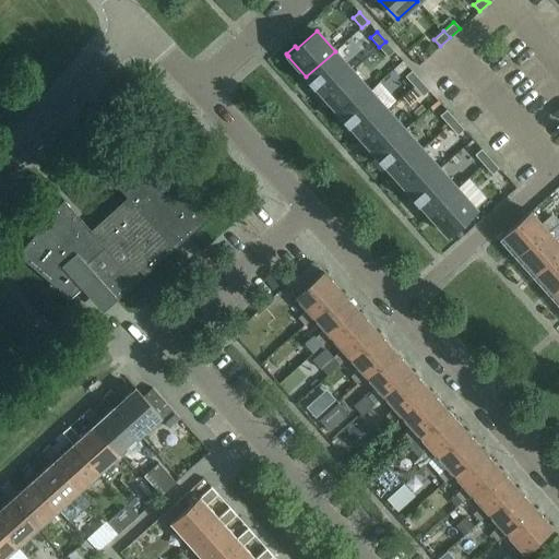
[(385,42),(379,47),(388,57),(394,51),(385,42)]
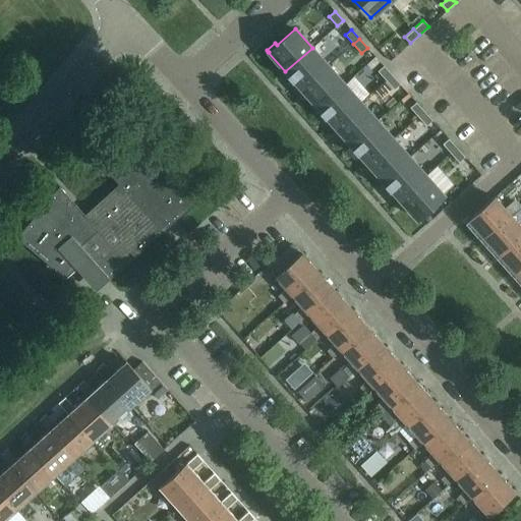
[(312,48),(285,71),(295,83),(293,85),(299,92),(329,66),(312,48)]
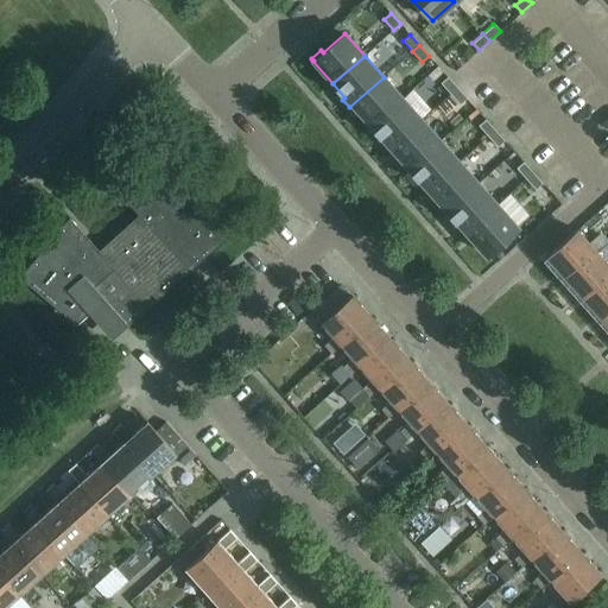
[(448,76),(441,83),(450,94),(457,87),(448,76)]
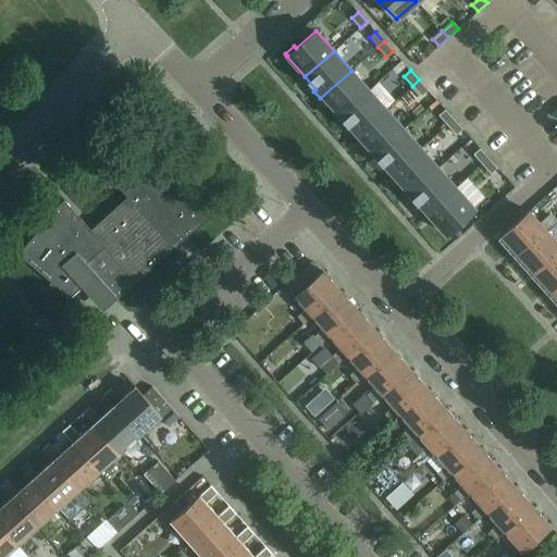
[(369,90),(351,71),(320,98),(326,106),(329,103),(339,115),(369,90)]
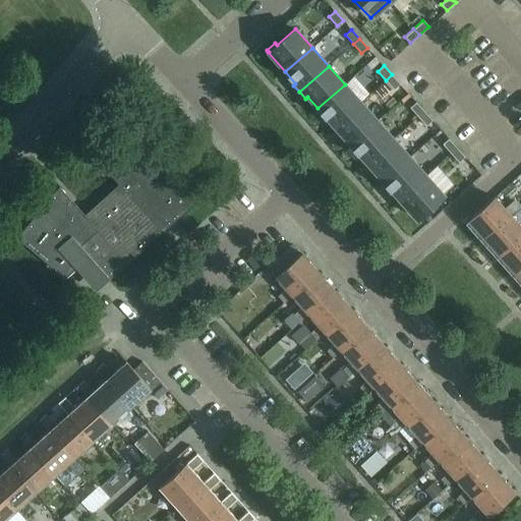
[(400,83),(392,74),(386,80),(394,90),(400,83)]
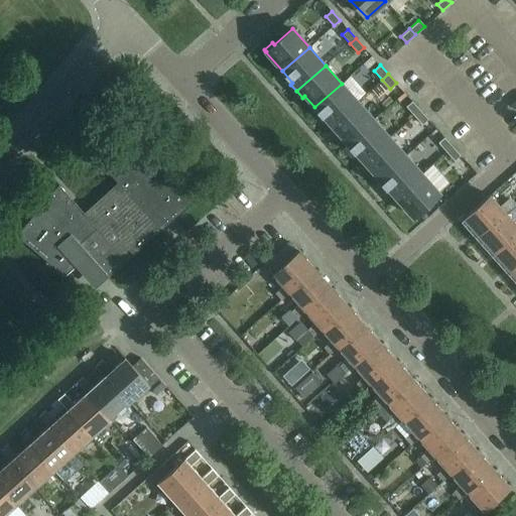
[(358,101),(342,84),(314,107),(325,119),(323,121),(329,127),(358,101)]
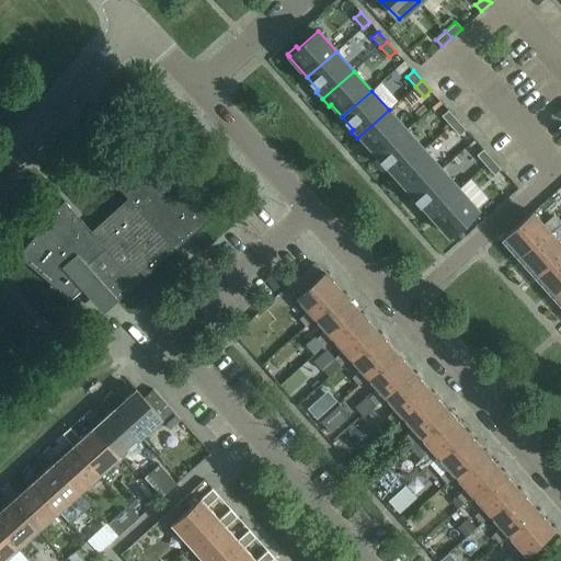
[(407,129),(389,110),(357,138),(364,146),(366,144),(377,156),(407,129)]
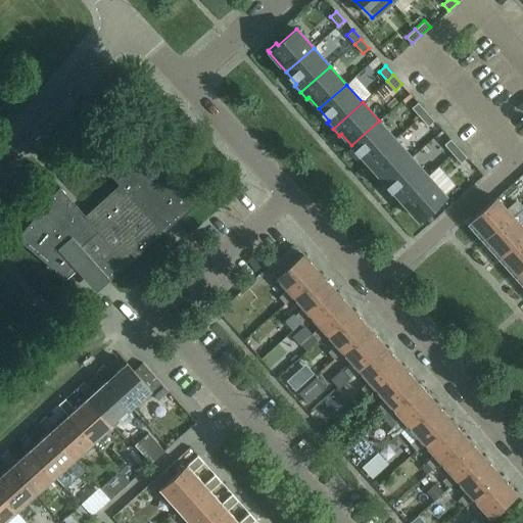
[(418,102),(412,108),(420,117),(426,111),(418,102)]
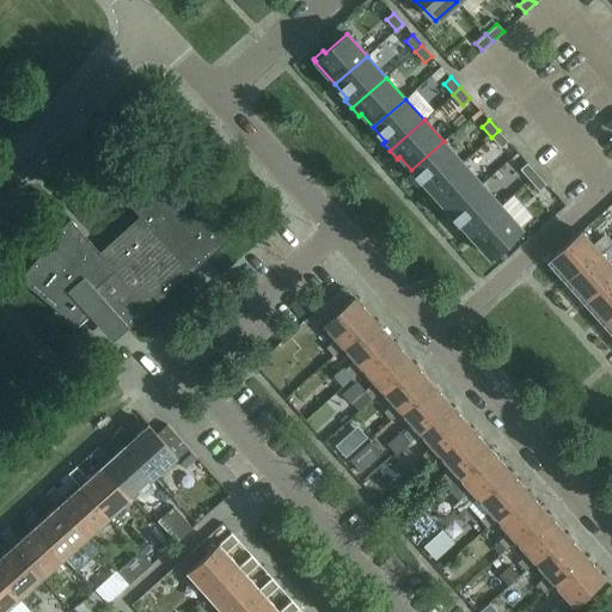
[(499,130),(491,138),(501,148),(508,141),(499,130)]
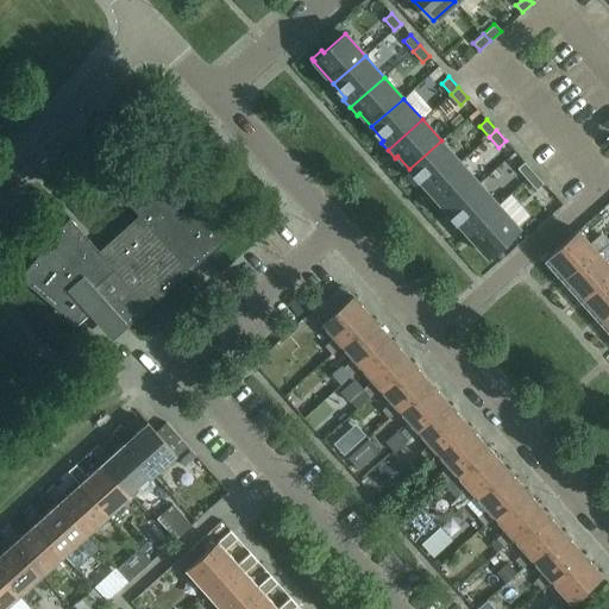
[(460,162),(441,140),(409,169),(421,183),(419,186),(426,193),(460,162)]
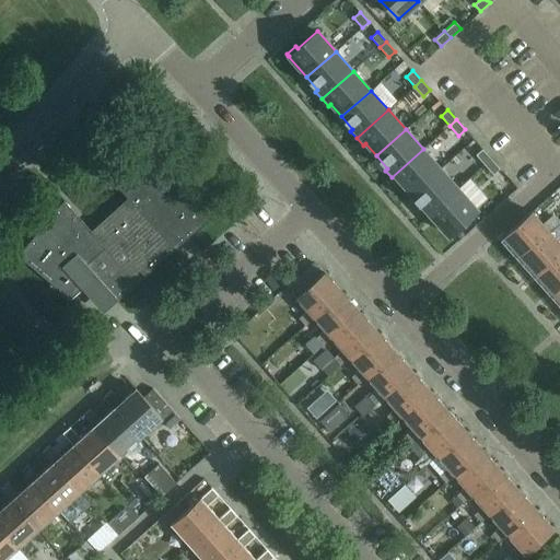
[(111,178),(129,199),(130,199),(174,248),(212,213),(149,143),(111,178)]
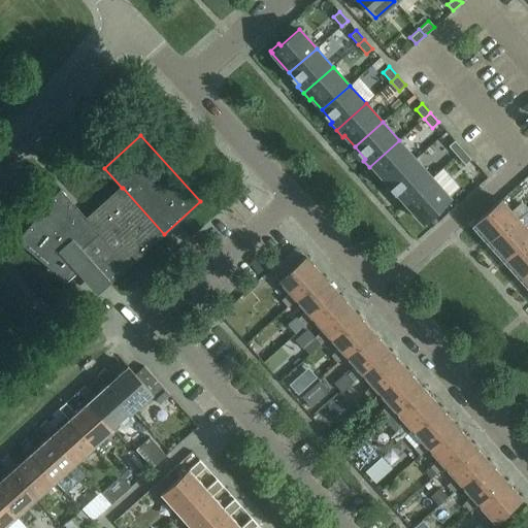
[(416,159),(399,140),(369,167),(375,174),(377,172),(388,184),(416,159)]
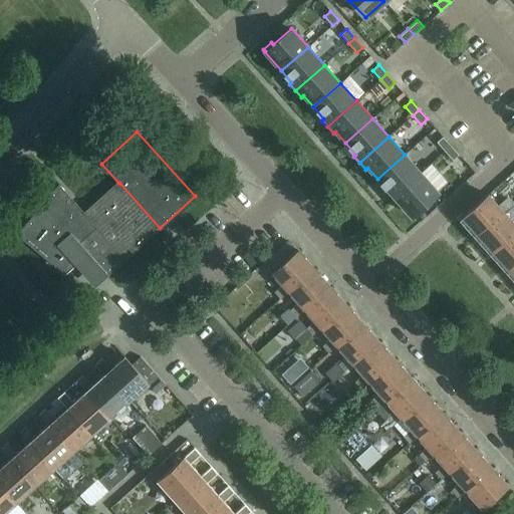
[(443,137),(437,142),(445,151),(451,146),(443,137)]
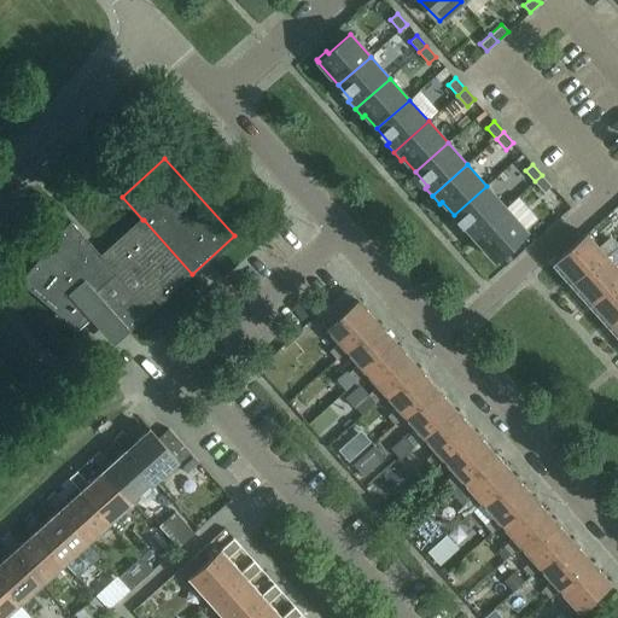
[(542,175),(535,181),(544,192),(552,186),(542,175)]
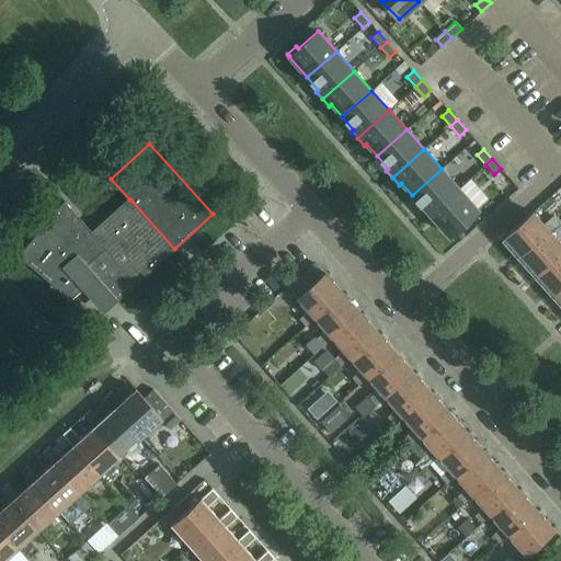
[(459,189),(442,169),(412,195),(423,207),(421,209),(427,217),(459,189)]
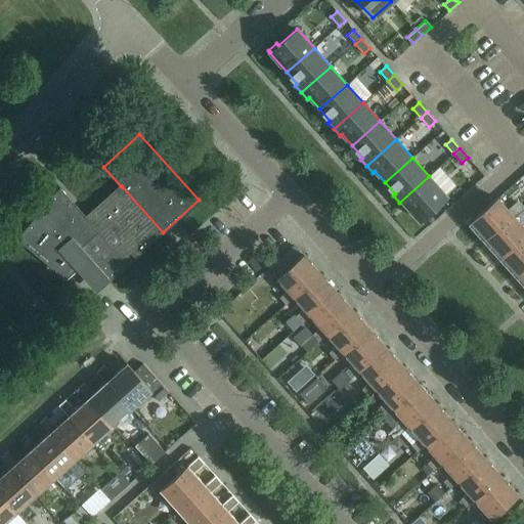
[(445,195),(429,176),(399,203),(405,210),(407,207),(419,219),(445,195)]
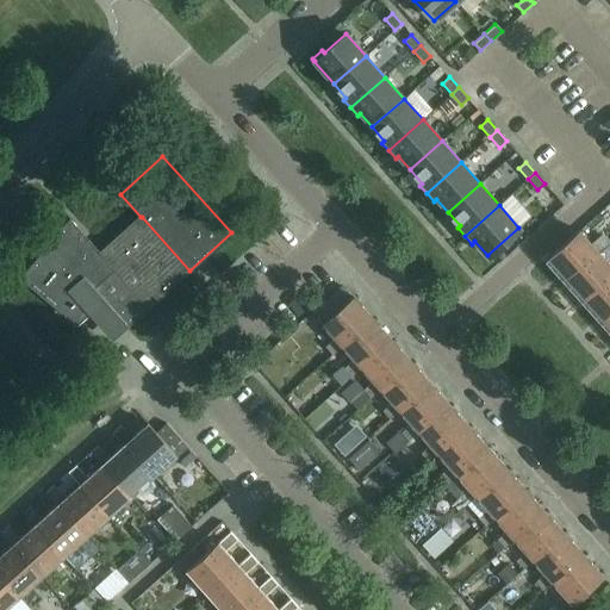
[(142,217),(141,217),(100,254),(69,218),(19,278),(75,324),(83,318),(106,344),(190,271),(142,217)]
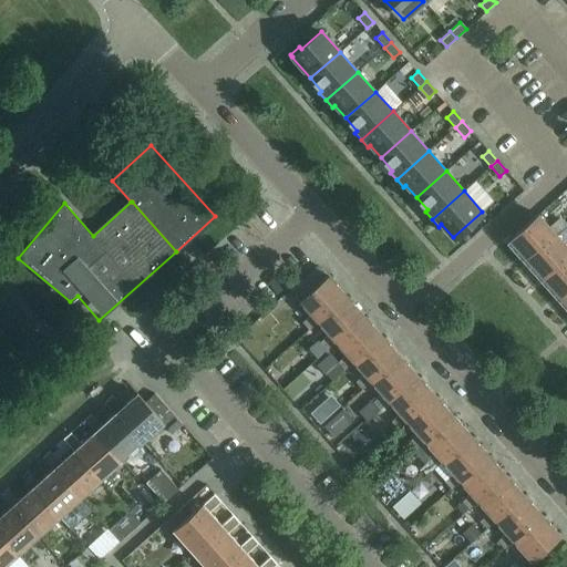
[(548,227),(537,214),(508,239),(528,260),(556,236),(563,229),(555,220),(548,227)]
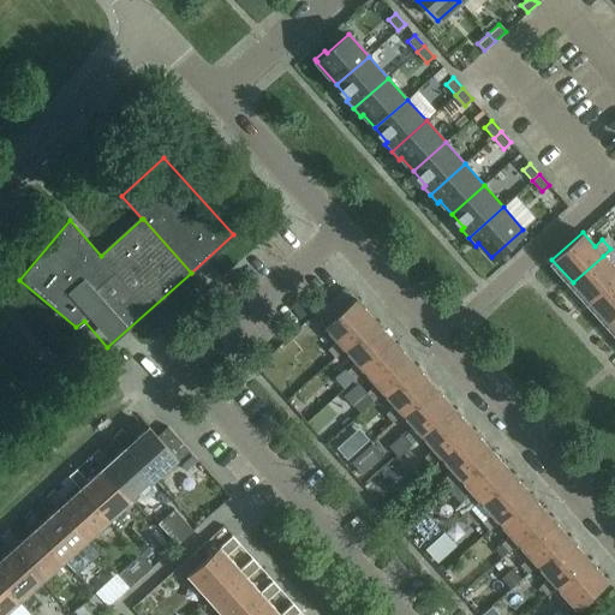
[(603,256),(573,282),(592,305),(614,285),(614,268),(603,256)]
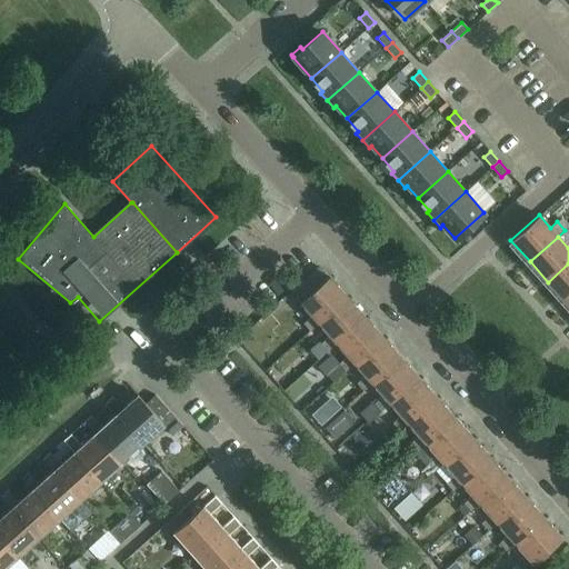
[(567,303),(568,300),(568,263),(548,282),(567,303)]
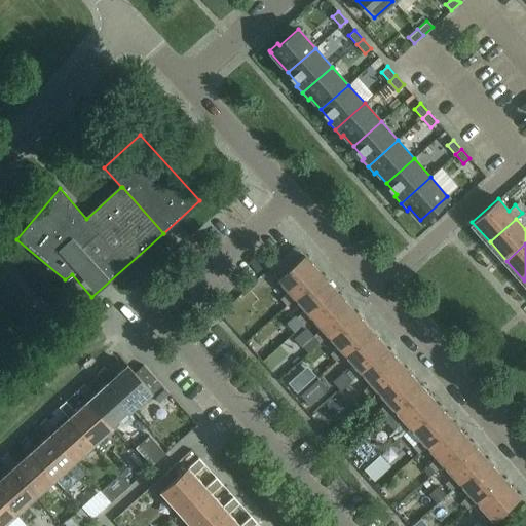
[(287,305),(295,298),(322,274),(304,255),(277,278),(289,291),(280,298),(287,305)]
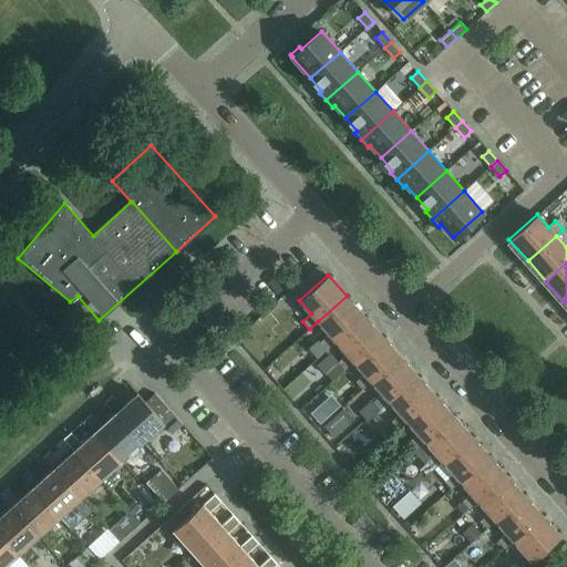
[(347,296),(318,321),(329,333),(320,341),(327,349),(336,341),(364,316),(347,296)]
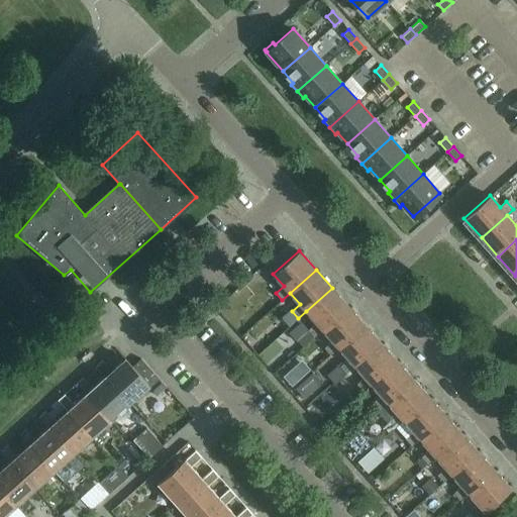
[(332,288),(306,311),(316,322),(308,329),(314,336),(322,329),(348,306),(332,288)]
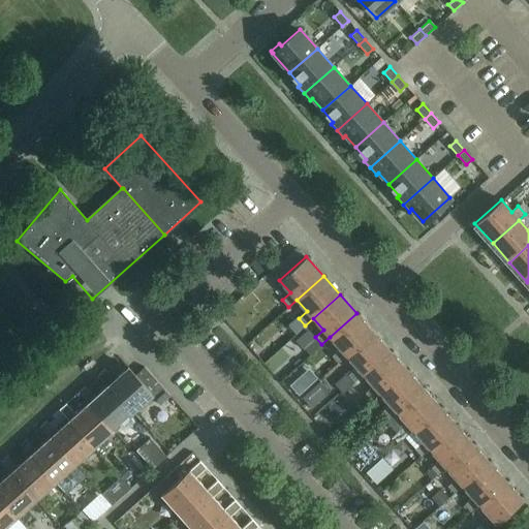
[(356,313),(330,337),(340,348),(332,355),(338,363),(346,355),(373,332),(356,313)]
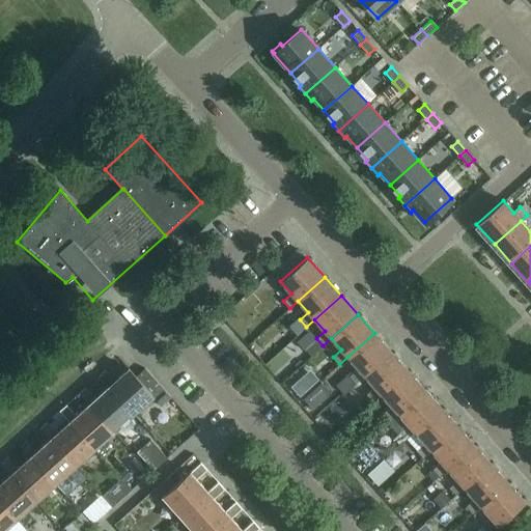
[(374,333),(347,357),(358,368),(351,375),(357,382),(356,382),(356,383),(364,375),(391,352),(374,333)]
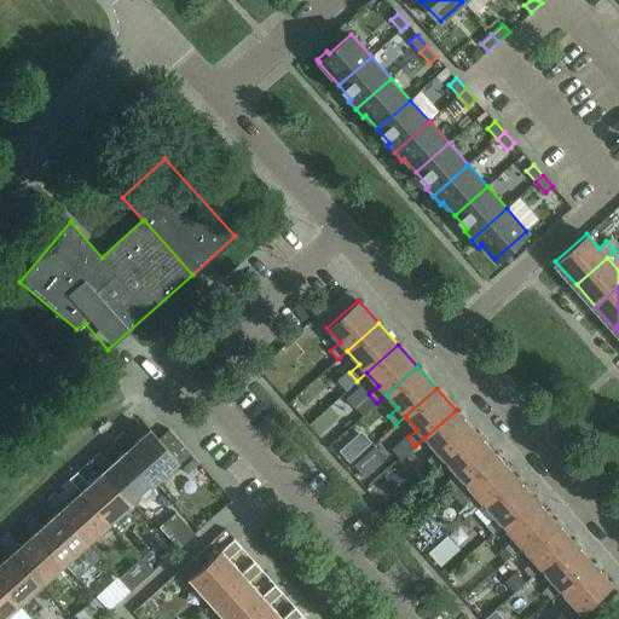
[(456,410),(424,438),(437,451),(427,460),(434,468),(444,460),(475,432),(456,410)]
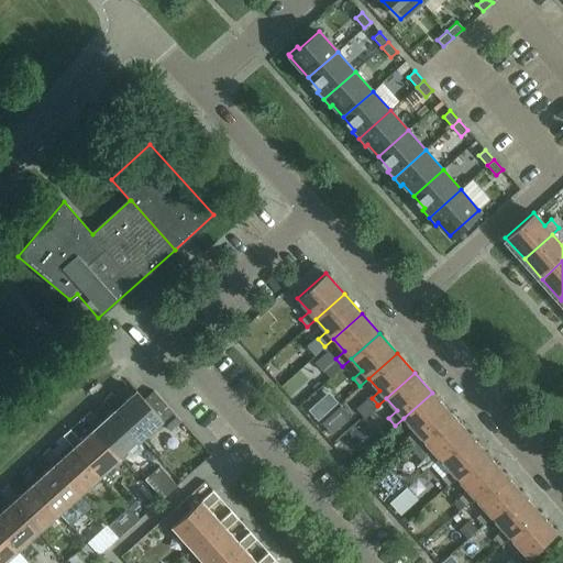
[(114,409),(142,439),(163,420),(170,430),(181,420),(154,390),(144,399),(135,389),(134,390),(135,392),(121,404),(111,392),(105,398),(114,409)]
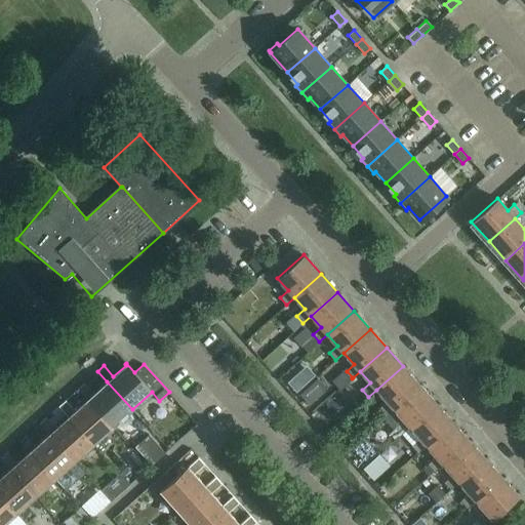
[(403,366),(376,390),(387,401),(378,408),(385,415),(393,408),(419,385),(403,366)]
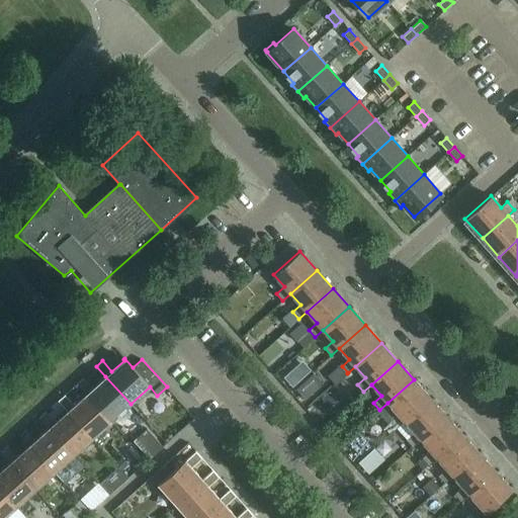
[(86,394),(111,421),(131,404),(105,376),(93,387),(83,377),(77,383),(86,394)]
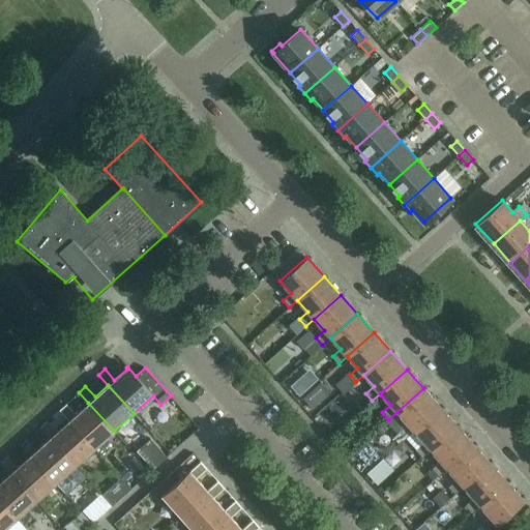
[(423,388),(396,412),(407,423),(399,431),(405,438),(413,431),(440,407),(423,388)]
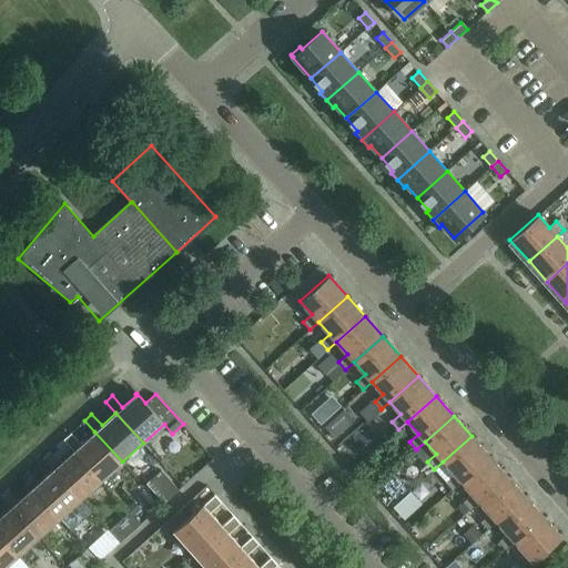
[(74,450),(101,480),(122,462),(94,432),(81,444),(71,433),(63,439),(74,450)]
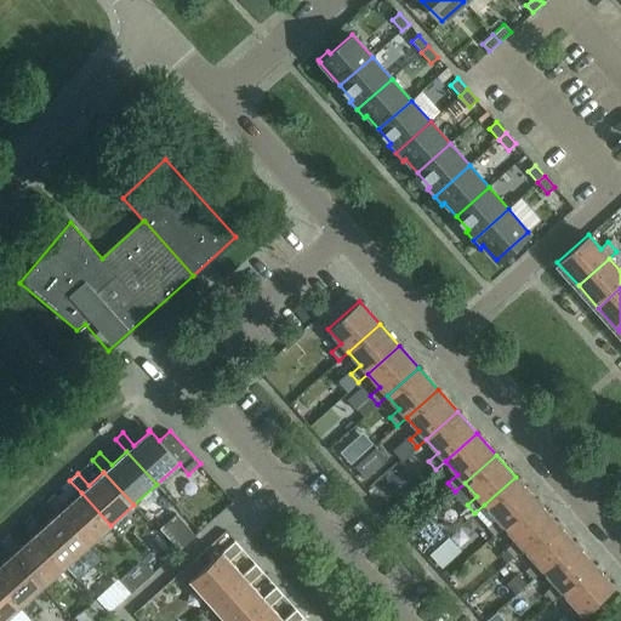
[(516,477),(484,505),(496,518),(486,527),(494,535),(503,527),(535,499),(516,477)]
